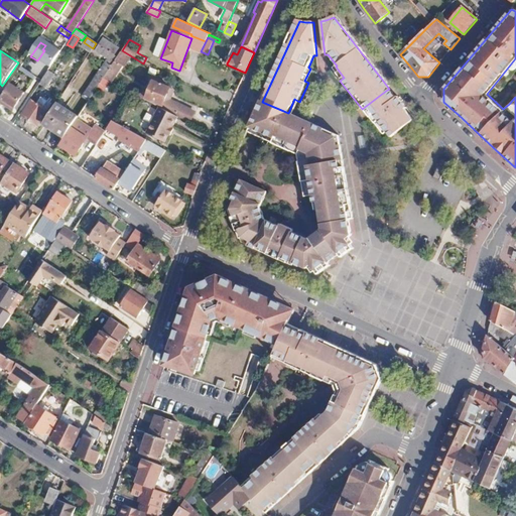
[(110,51),(106,57),(107,58),(113,62),(117,56),(110,51)]
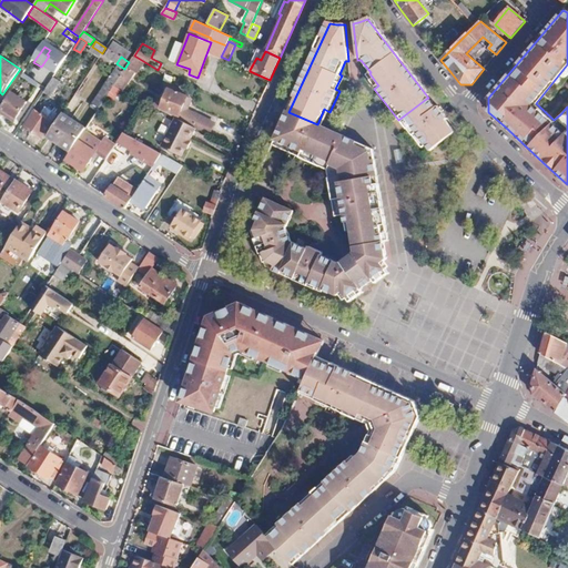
[(124,69),(118,64),(91,105),(98,110),(99,109),(113,85),(119,78),(124,69)]
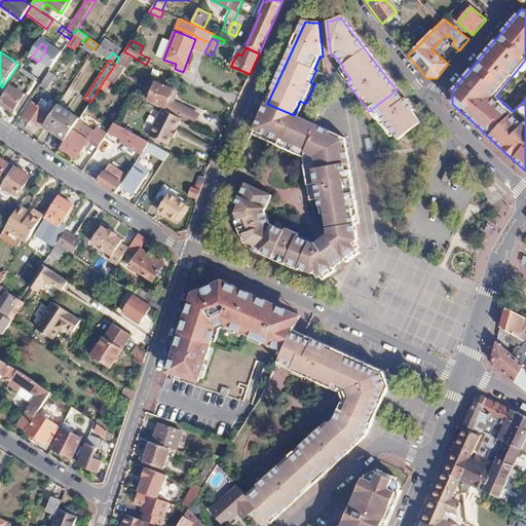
[(55,76),(49,72),(45,77),(40,84),(46,88),(55,76)]
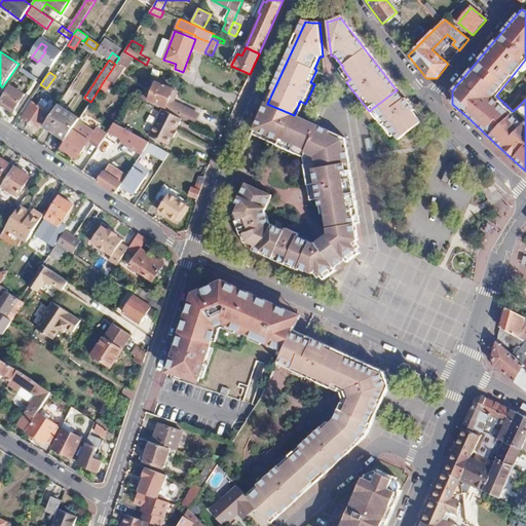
[(110,72),(105,79),(110,82),(114,75),(110,72)]
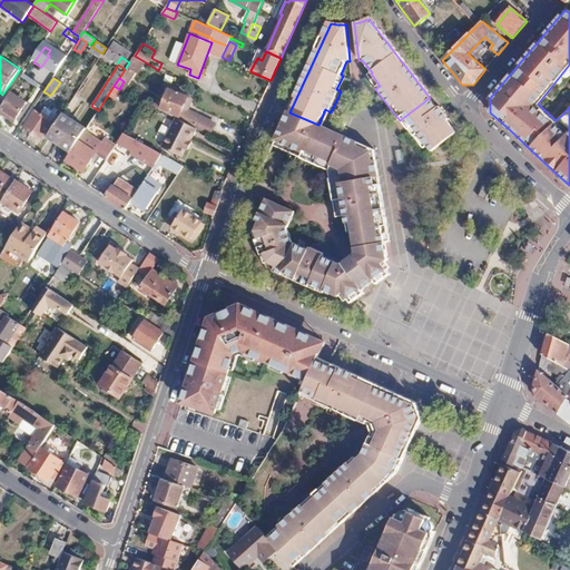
[(154,106),(161,108),(180,116),(188,98),(169,89),(166,99),(158,96),(154,106)]
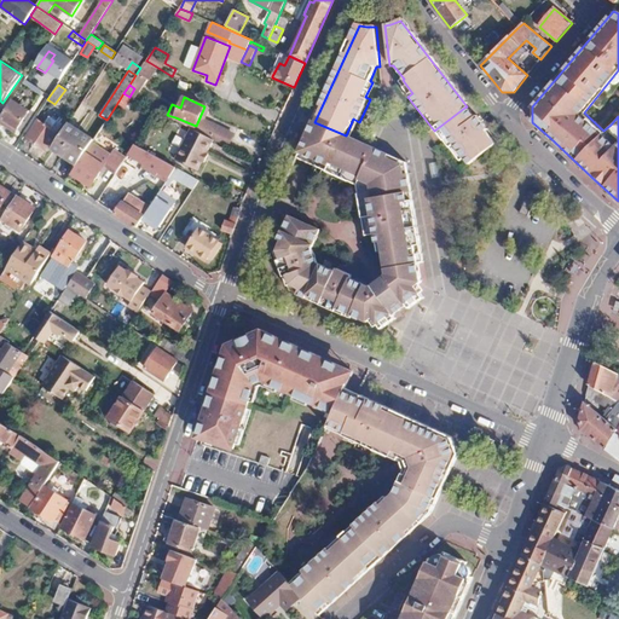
[(11,100),(0,116),(0,120),(16,131),(28,111),(11,100)]
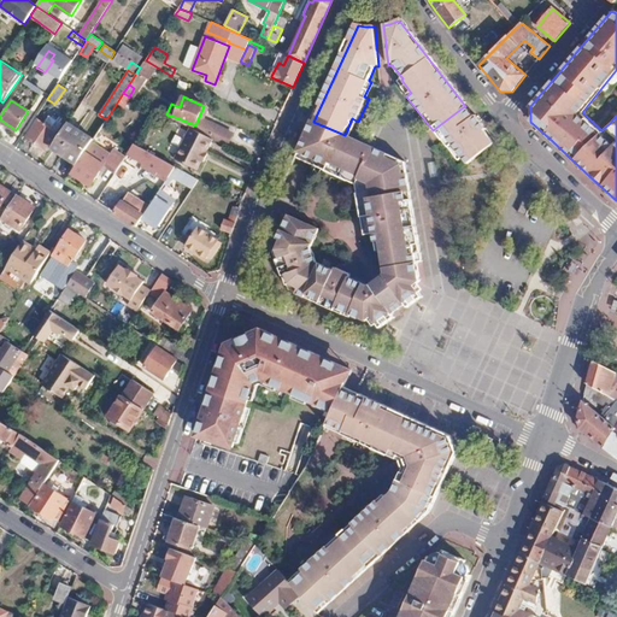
[(209,107),(204,106),(195,125),(194,129),(211,136),(216,127),(203,121),(209,107)]
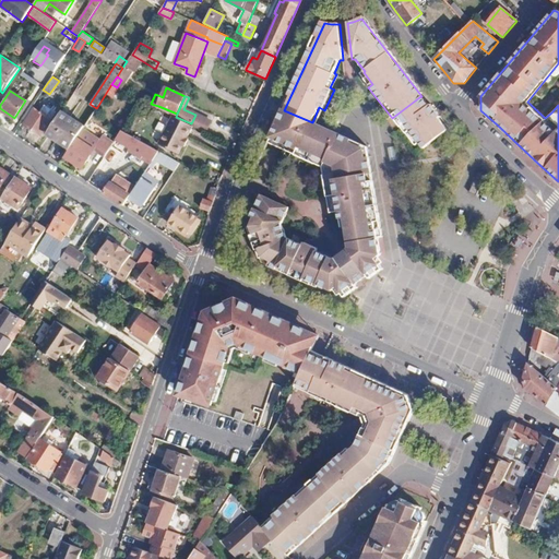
[(400,128),(427,107),(419,97),(392,118),(400,128)]
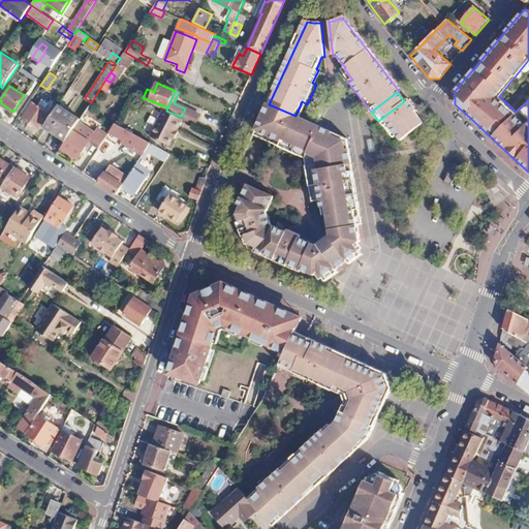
[(91,102),(85,98),(80,106),(86,112),(91,102)]
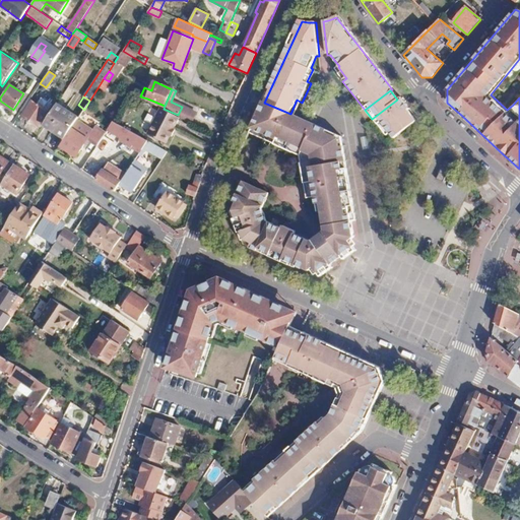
[(52,104),(42,98),(38,105),(33,102),(23,116),(38,125),(52,104)]
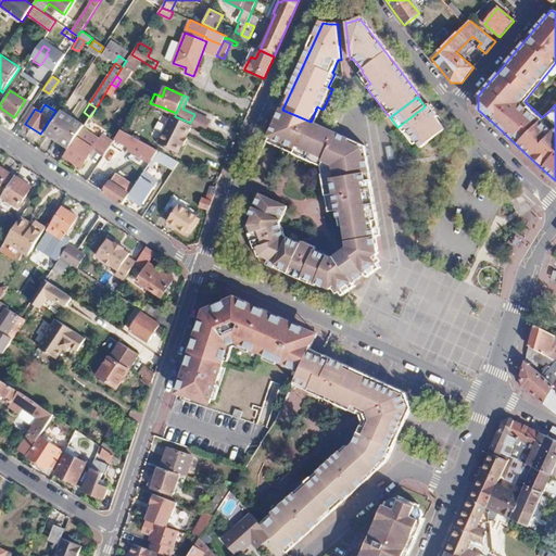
[(427,105),(425,106),(397,127),(404,135),(407,131),(413,138),(436,121),(434,119),(436,118),(427,105)]
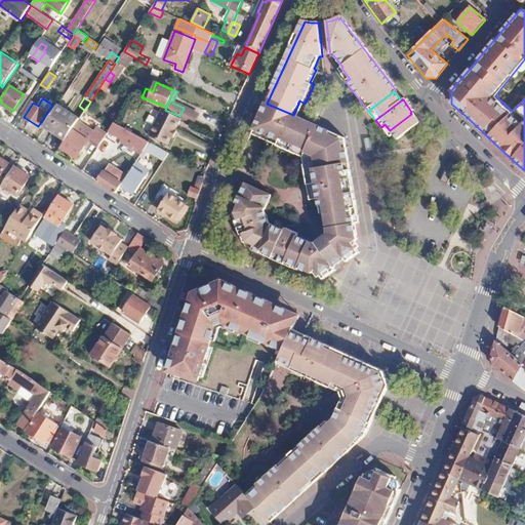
[(293,115),(267,104),(255,129),(281,142),(279,146),(303,157),(305,158),(310,186),(352,178),(347,150),(346,143),(342,142),(340,137),(316,126),(293,115)]
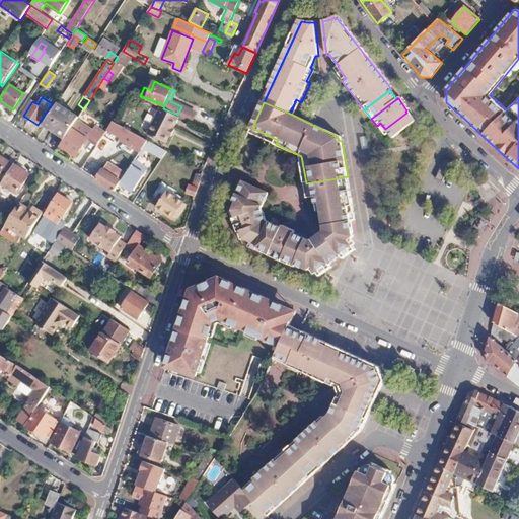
[(58,103),(44,125),(65,138),(72,128),(78,117),(58,103)]
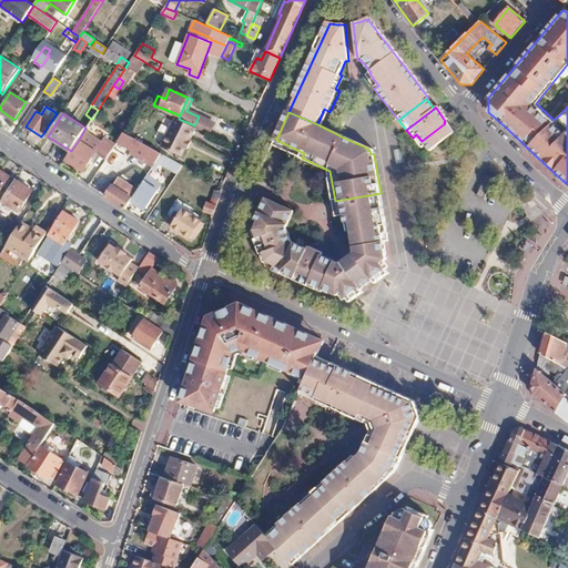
[(199,117),(194,125),(210,133),(214,123),(199,117)]
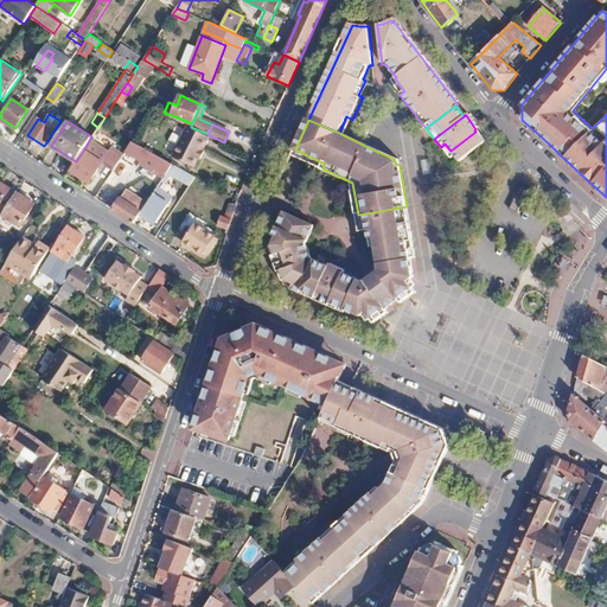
[(210,136),(187,126),(172,155),(195,166),(199,158),(200,159),(205,151),(203,149),(210,136)]
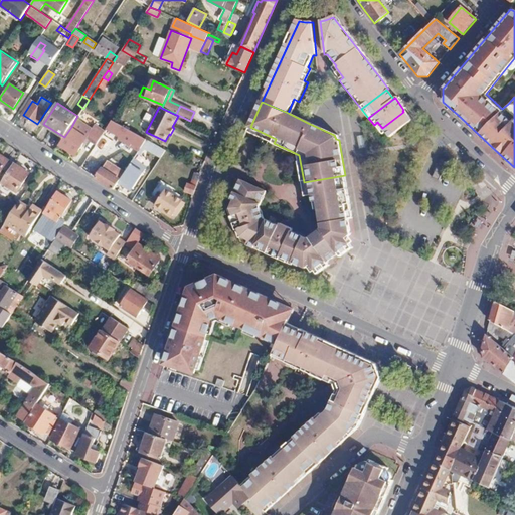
[(382,128),(389,137),(410,121),(403,112),(382,128)]
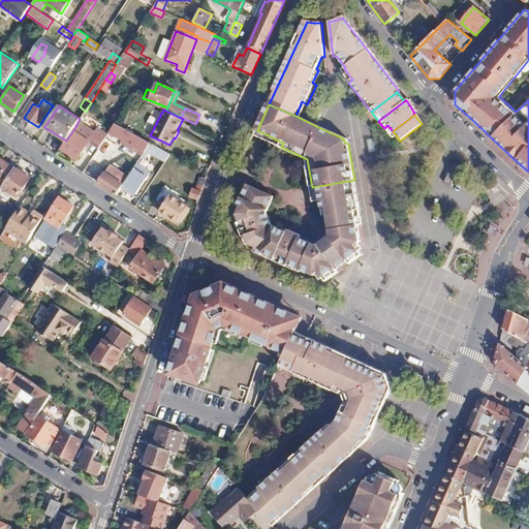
[(89,141),(73,130),(66,141),(61,149),(78,159),(84,150),(94,156),(110,132),(112,129),(101,122),(89,141)]
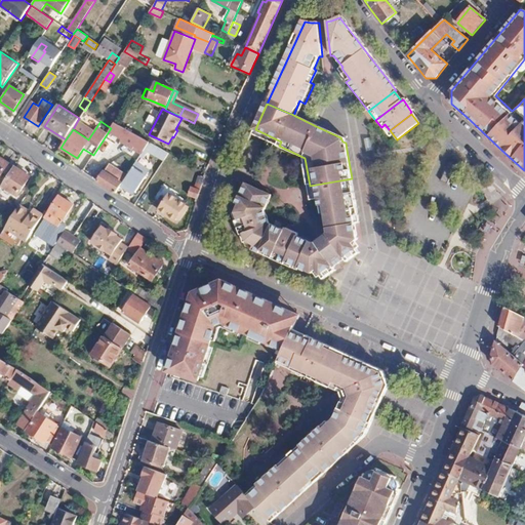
[(111,128),(109,131),(123,139),(122,142),(133,148),(132,149),(142,154),(145,150),(149,143),(114,123),(111,128)]
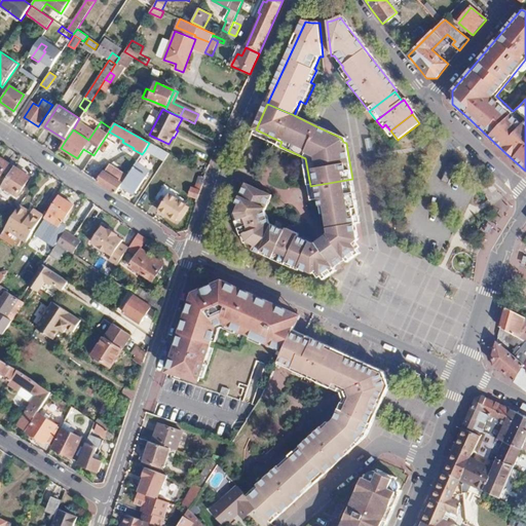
[(163,150),(149,143),(145,150),(158,157),(163,150)]
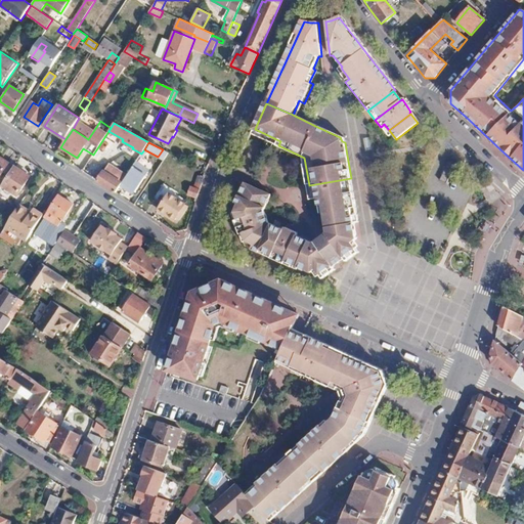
[(0,156),(0,178),(10,163),(0,156)]
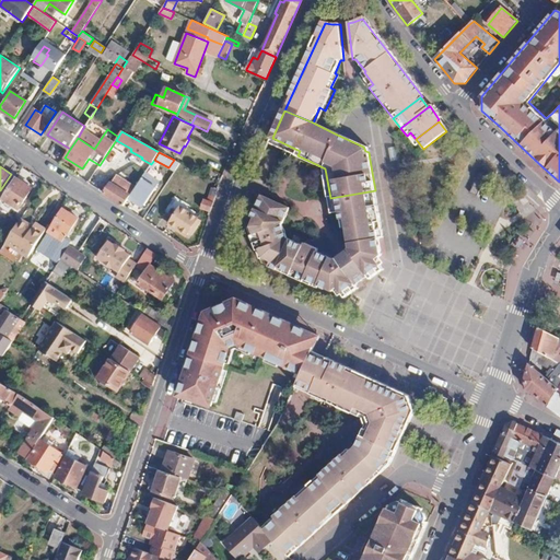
[(140,181),(130,195),(130,196),(144,205),(158,184),(144,175),(140,181)]
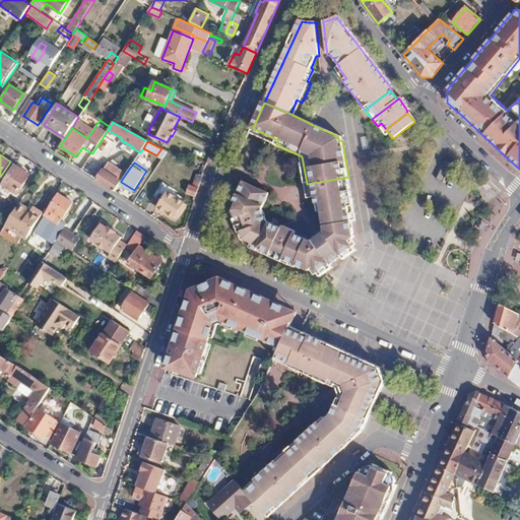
[(123,164),(115,177),(121,181),(130,168),(123,164)]
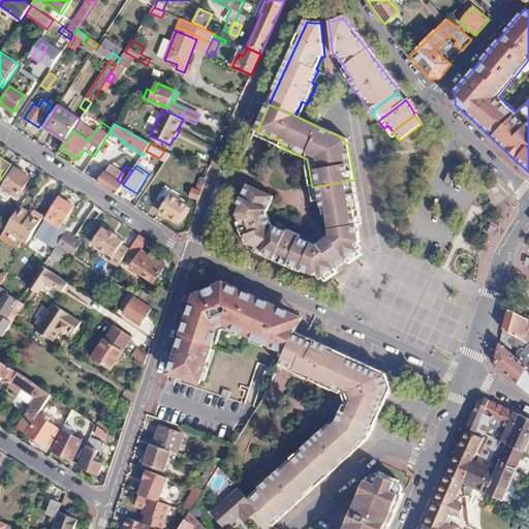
[(444,181),(452,185),(460,170),(453,166),(444,181)]
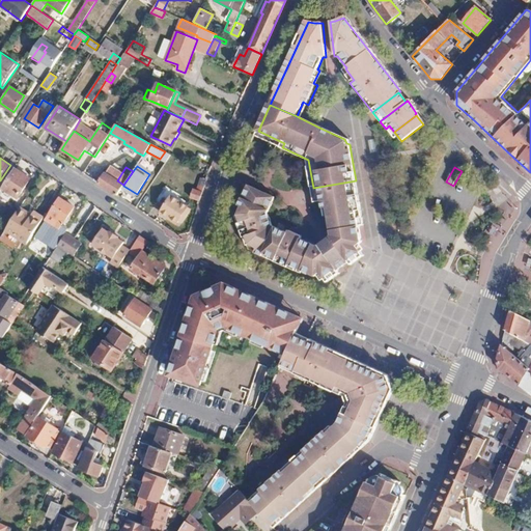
[(108,168),(99,184),(117,195),(123,186),(123,185),(117,180),(111,176),(113,172),(108,168)]
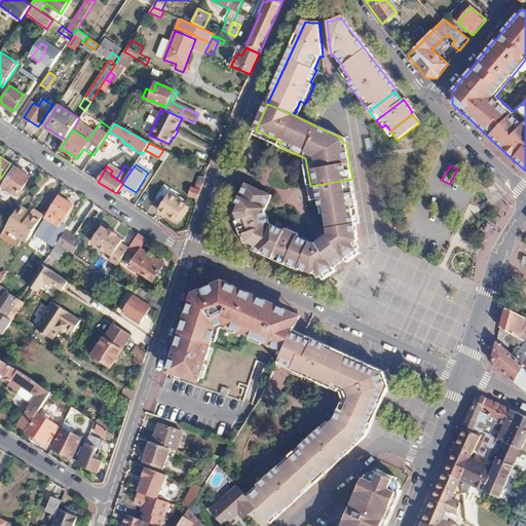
[(30,177),(15,167),(2,186),(17,196),(30,177)]
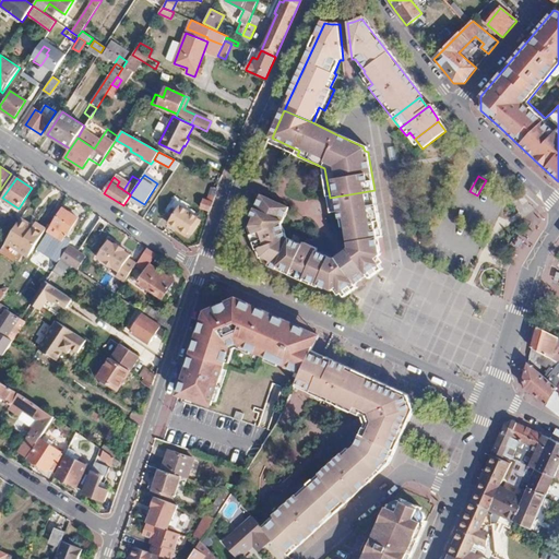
[(215,197),(217,188),(211,186),(209,194),(215,197)]
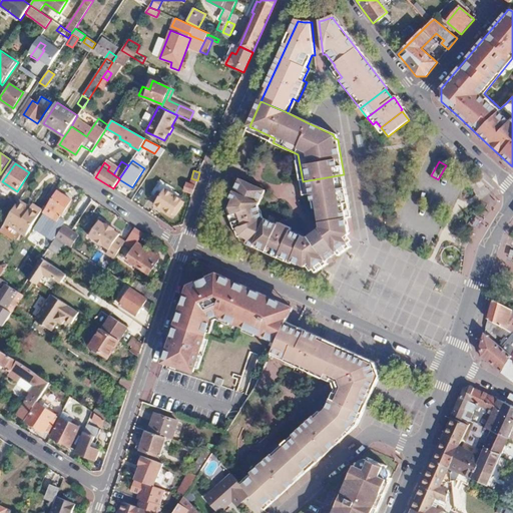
[(347,218),(352,217),(349,202),(344,174),(303,181),(306,196),(323,193),(325,204),(313,206),(315,211),(319,211),(321,223),(347,218)]
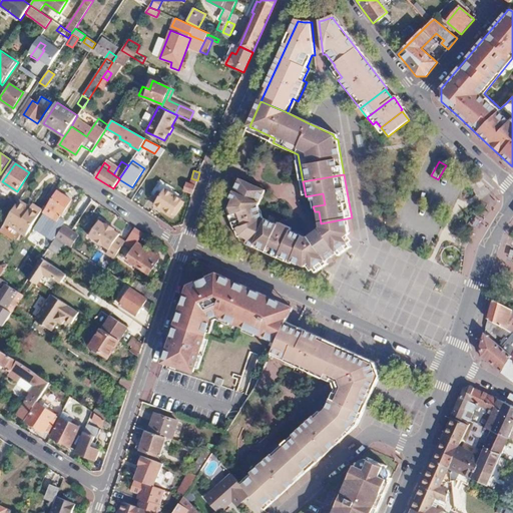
[(45,181),(36,175),(20,200),(29,206),(38,193),(44,197),(49,191),(42,186),(45,181)]
